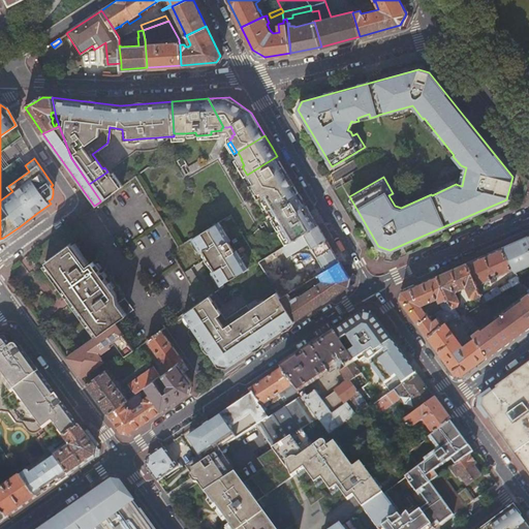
[(247,175),(248,178),(250,181),(252,179),(255,186),(254,187),(255,189),(259,196),(261,195),(266,203),(263,204),(274,222),(280,231),(278,234),(284,245),(318,225),(297,189),(277,156),(247,175)]
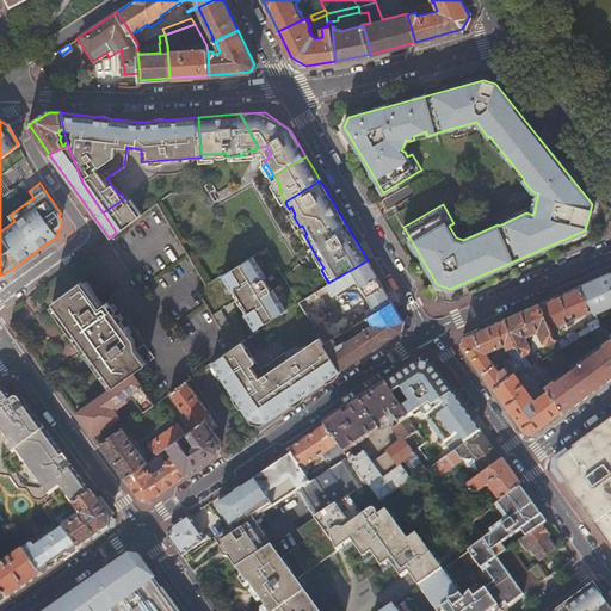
[(272,187),(282,204),(285,202),(279,192),(276,185),(272,187)]
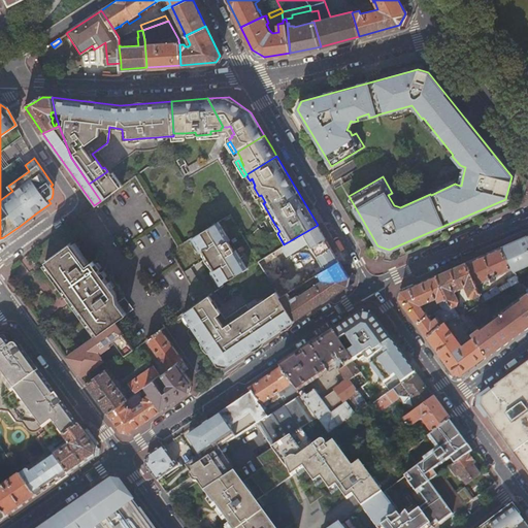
[(100,200),(100,201),(121,186),(111,173),(109,174),(107,171),(89,184),(100,200)]
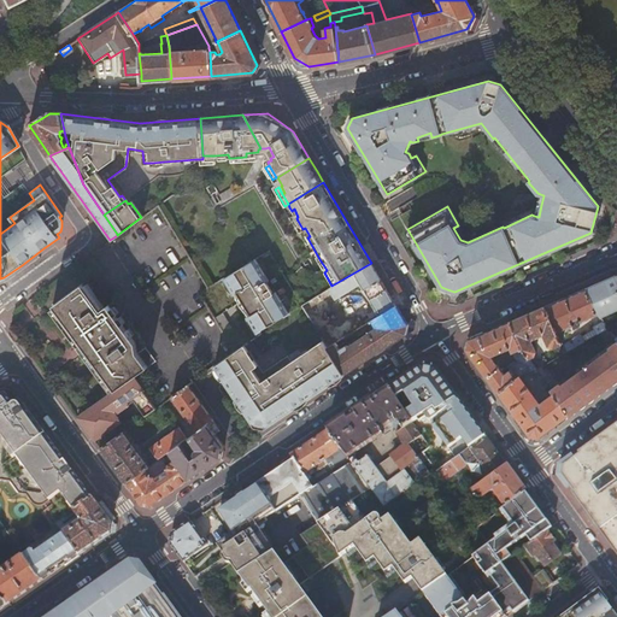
[(229,281),(236,292),(238,293),(239,293),(251,312),(248,313),(250,315),(259,331),(291,312),(277,292),(276,293),(268,280),(269,278),(260,263),(257,257),(225,276),(229,281)]
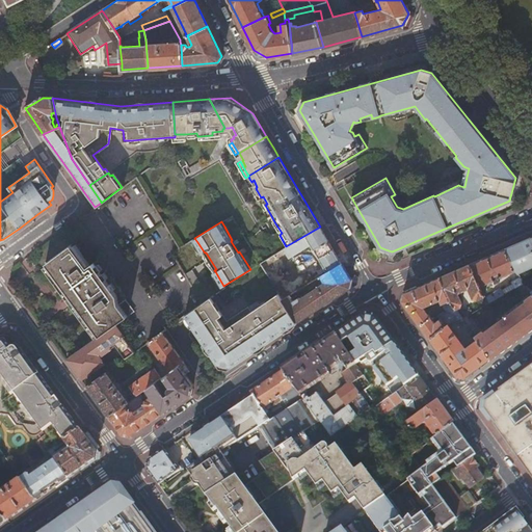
[(273,224),(280,235),(282,233),(275,223),(273,224)]
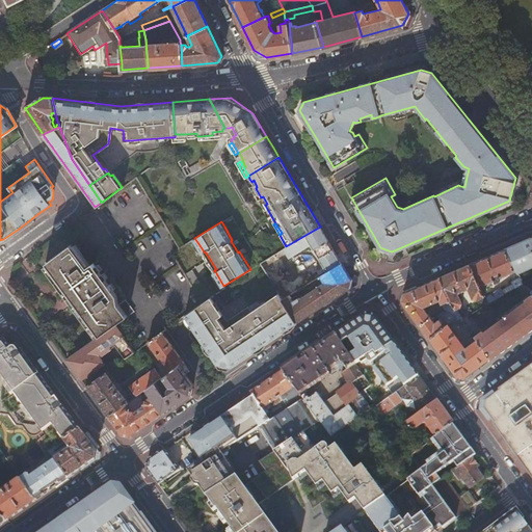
[(327,272),(342,263),(335,251),(320,227),(286,246),(283,248),(288,258),(291,256),(311,244),(327,272)]
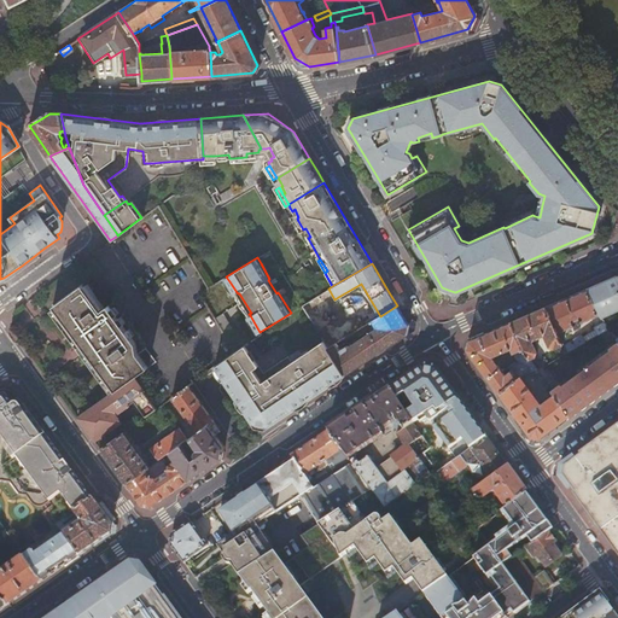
[(604,283),(587,290),(599,316),(600,318),(617,309),(617,275),(604,283)]
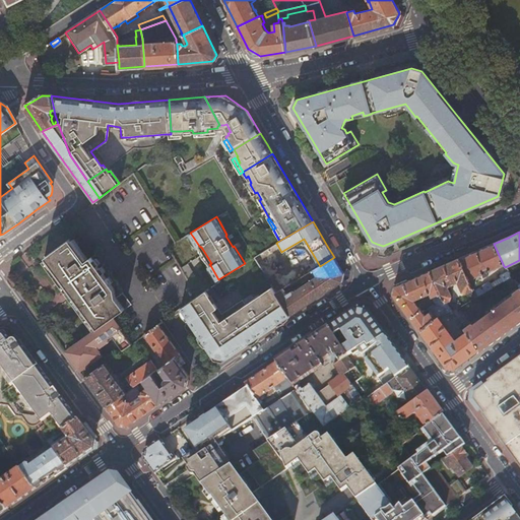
[(190,233),(189,234),(191,239),(193,242),(197,247),(199,246),(193,237),(190,233)]
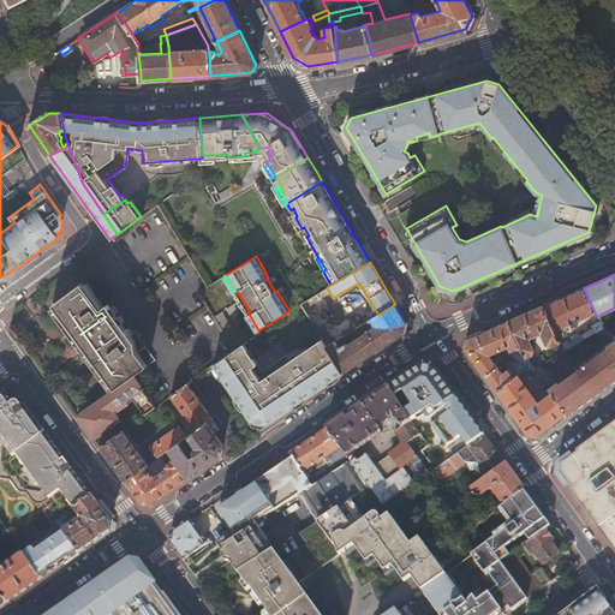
[(97,304),(101,302),(84,281),(82,282),(97,304)]
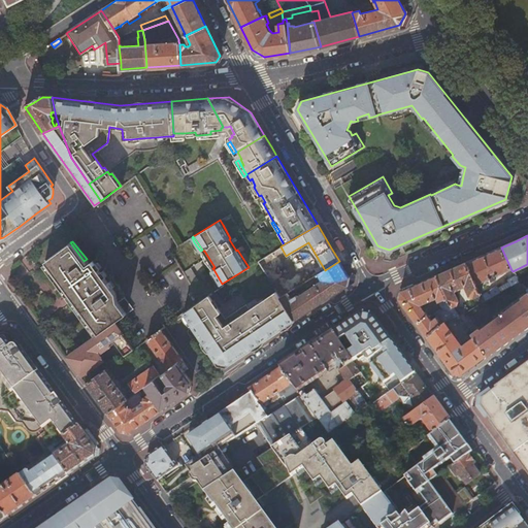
[(59,278),(84,261),(70,242),(45,261),(47,263),(59,278)]
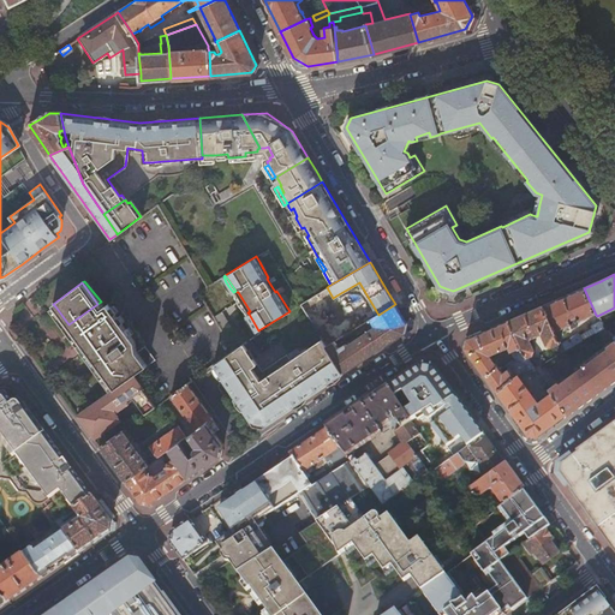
[(302,303),(309,316),(335,300),(333,298),(327,287),(302,303)]
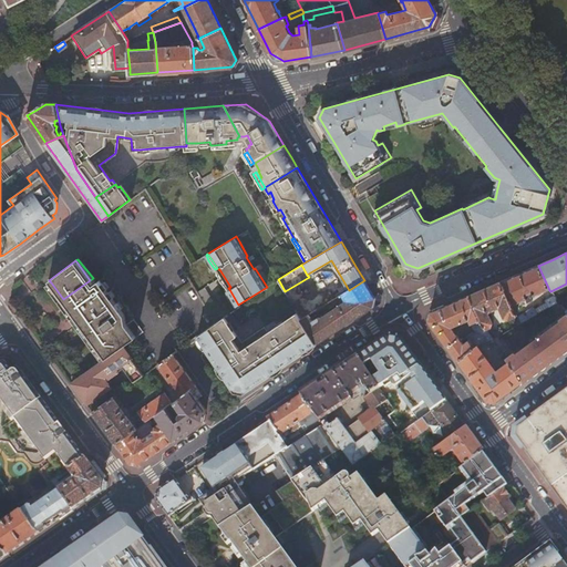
[(518,275),(501,282),(512,307),(525,300),(526,303),(532,301),(529,295),(532,294),(534,297),(549,290),(538,266),(518,275)]
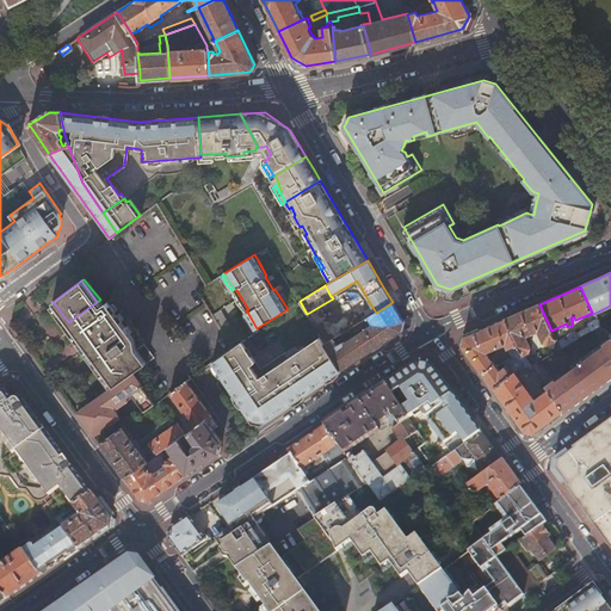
[(321,337),(325,344),(334,338),(355,326),(346,314),(335,297),(333,298),(307,314),(321,337)]
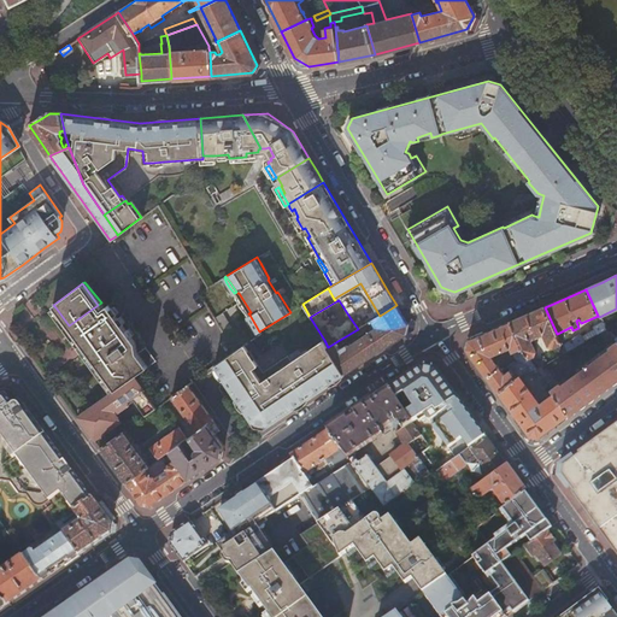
[(98,305),(69,325),(95,360),(130,335),(127,330),(123,324),(119,319),(118,318),(116,315),(111,309),(107,304),(104,307),(101,309),(98,305)]
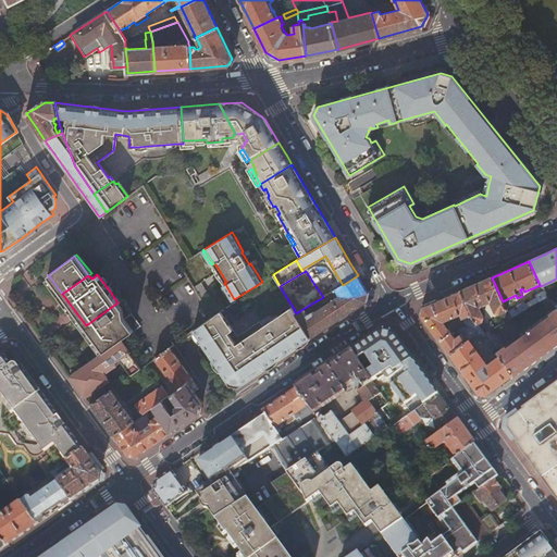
[(296,313),(311,337),(345,314),(366,300),(368,293),(358,275),(343,285),(336,288),(341,295),(314,312),(313,311),(308,314),(305,308),(296,313)]
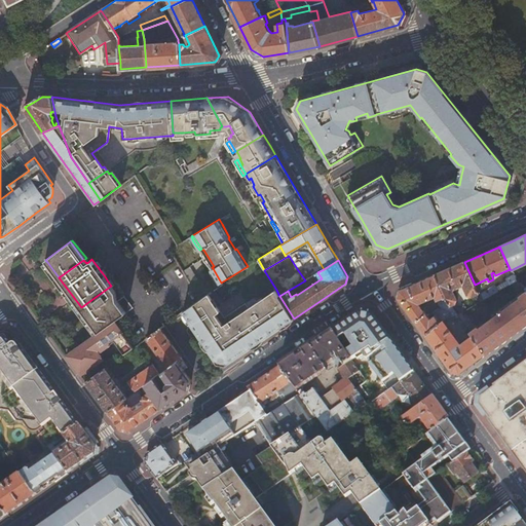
[(47,262),(44,265),(55,280),(59,277),(47,262)]
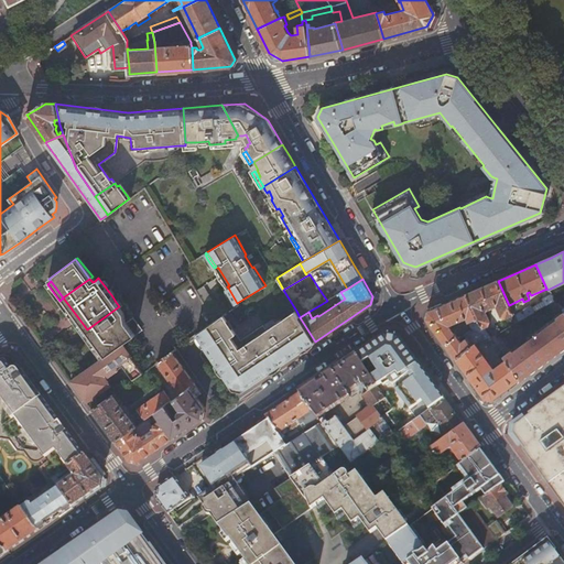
[(483,288),(466,294),(477,317),(483,327),(489,324),(490,321),(486,310),(498,304),(503,315),(507,316),(511,315),(516,324),(518,323),(514,316),(509,305),(498,281),(483,288)]
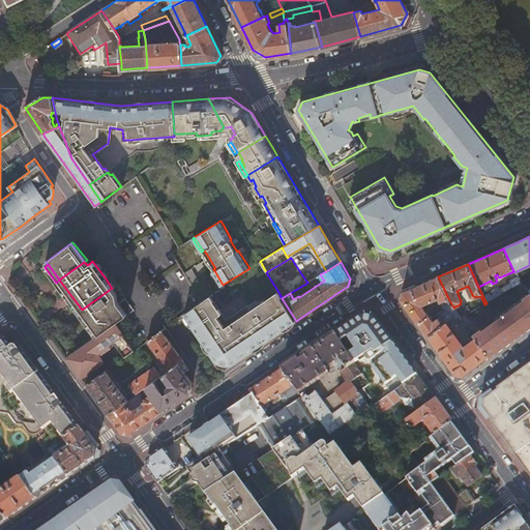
[(300,272),(307,283),(315,278),(318,276),(314,270),(311,268),(305,268),(300,272)]
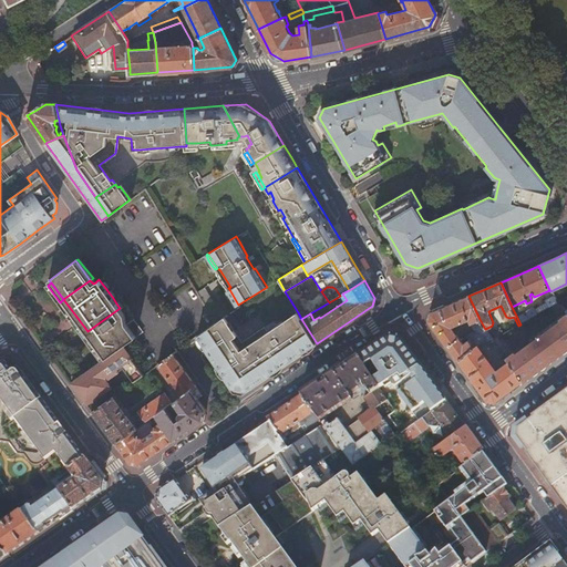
[(197,292),(204,303),(208,300),(202,289),(197,292)]
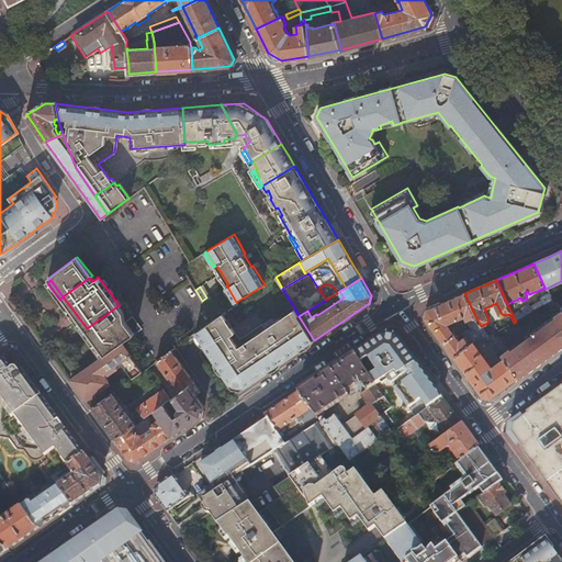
[(236,302),(227,287),(225,288),(228,295),(235,303),(236,302)]
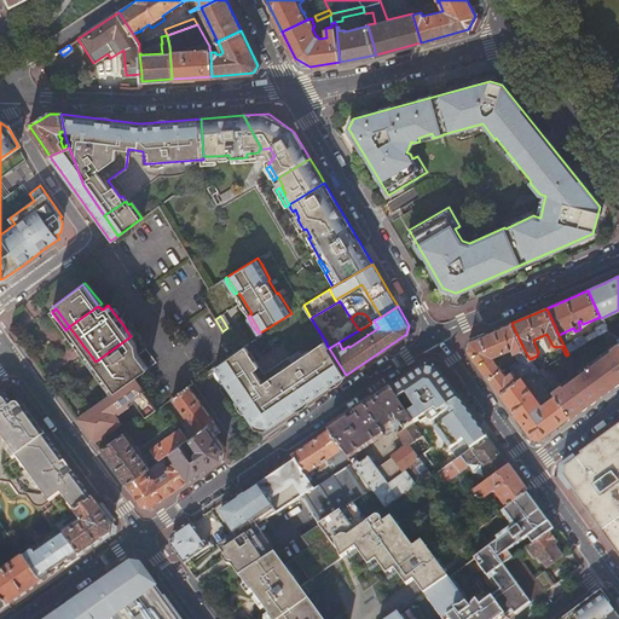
[(499,393),(524,375),(539,371),(530,359),(524,348),(512,323),(489,334),(469,342),(467,351),(499,393)]
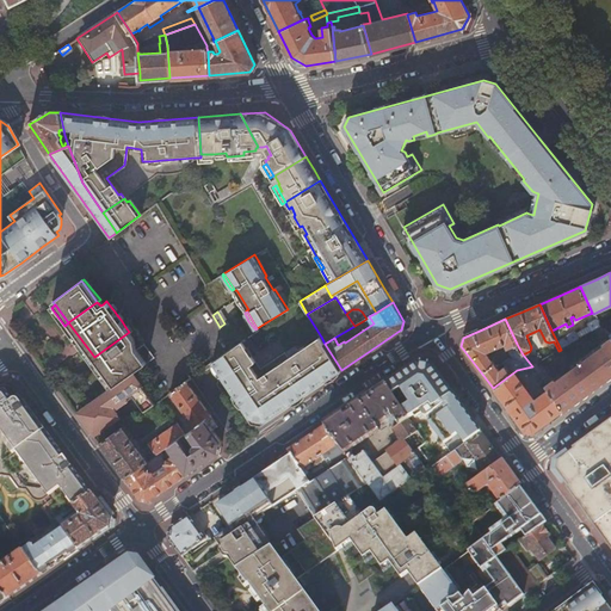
[(602,326),(597,319),(587,325),(591,332),(602,326)]
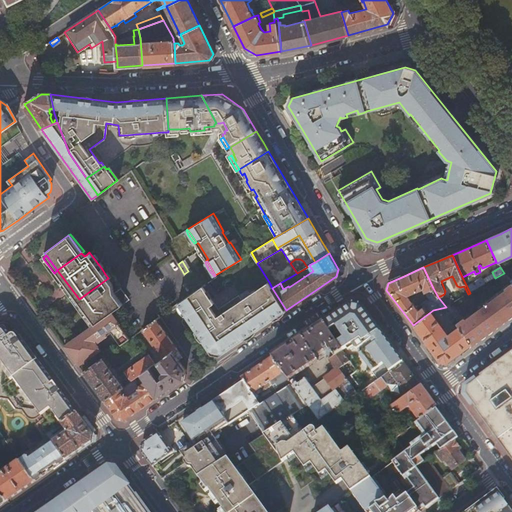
[(76,301),(79,299),(57,270),(54,273),(76,301)]
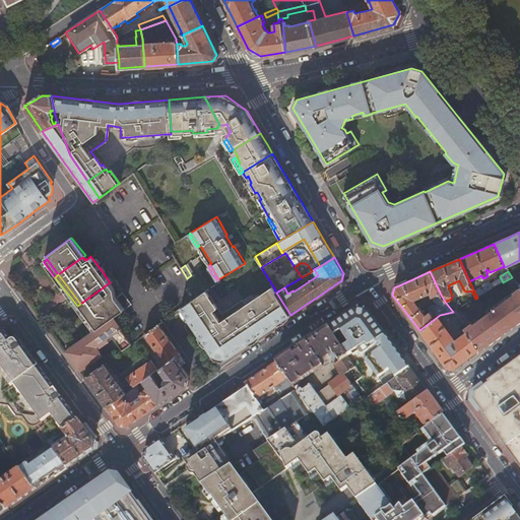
[(111,283),(110,282),(80,304),(98,328),(113,317),(125,309),(116,296),(115,288),(111,283)]
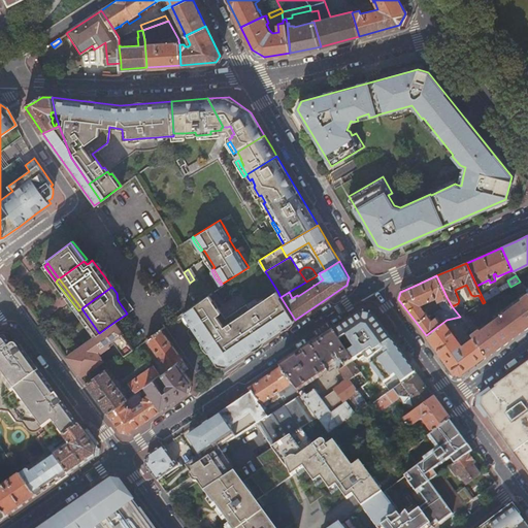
[(482,296),(485,302),(500,293),(497,287),(482,296)]
